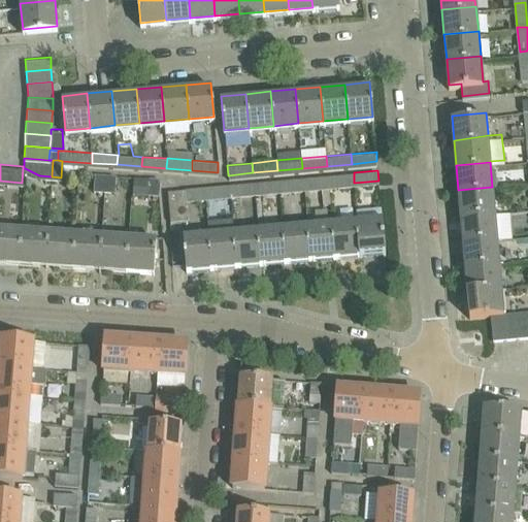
[(104,189),(105,172),(95,171),(94,188),(104,189)]
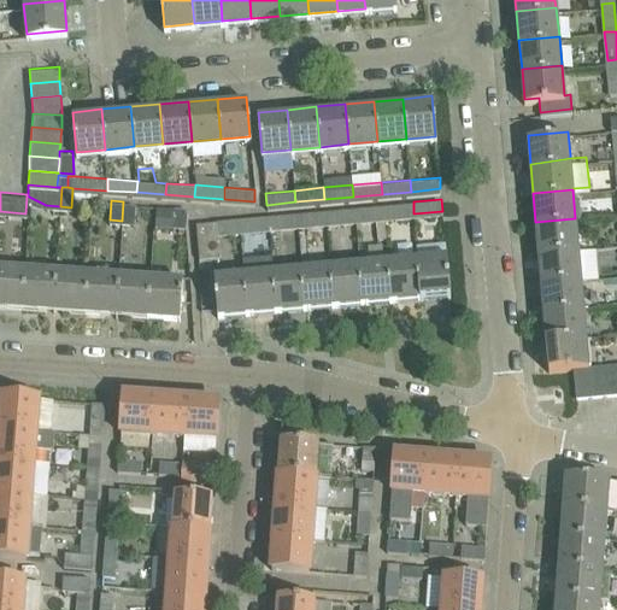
[(135,203),(123,201),(122,221),(134,222),(135,203)]
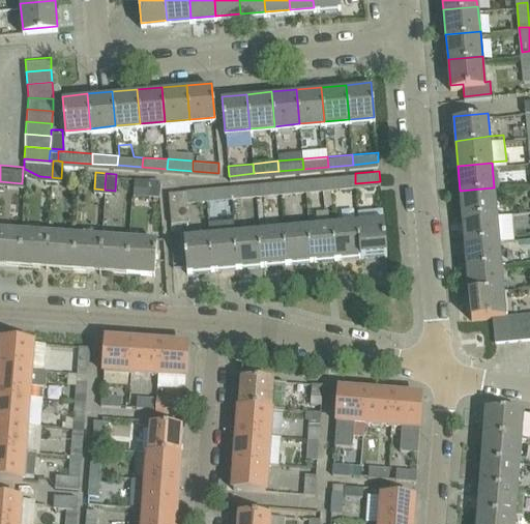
[(330,185),(355,183),(355,173),(329,175),(330,185)]
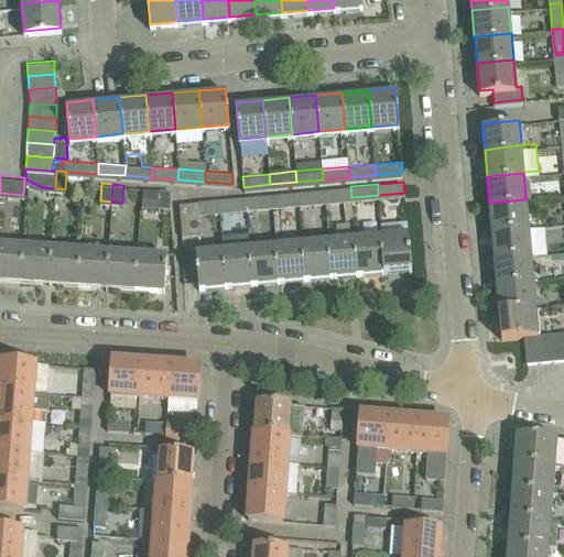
[(147,204),(167,206),(170,188),(148,186),(147,204)]
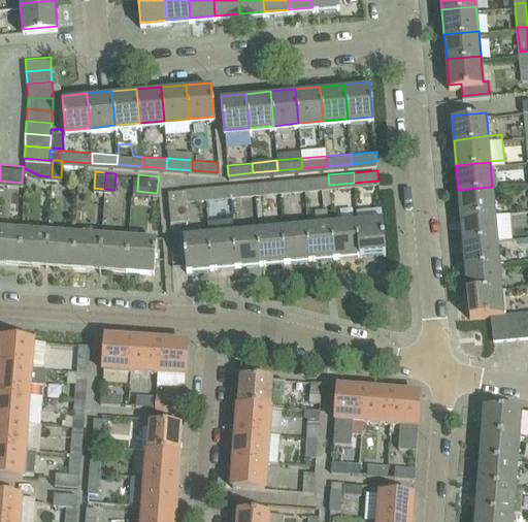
[(330,206),(329,185),(328,174),(303,176),(304,187),(315,186),(315,191),(323,190),(324,207),(330,206)]
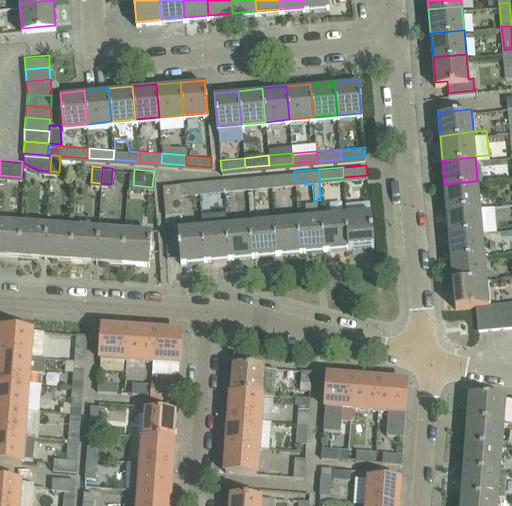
[(270,183),(295,181),(294,171),(269,174),(270,183)]
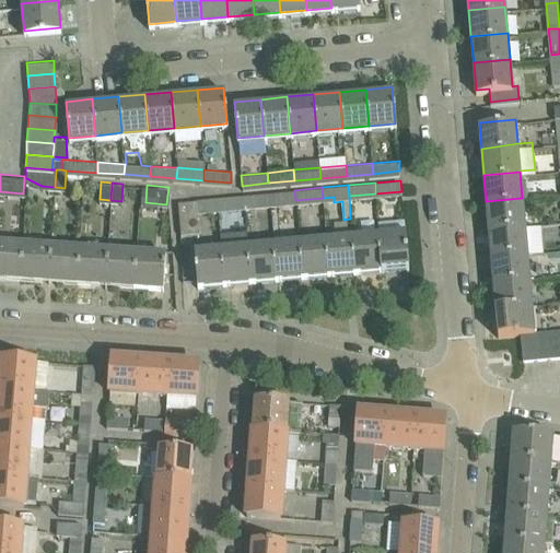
[(270,202),(295,200),(294,190),(269,192),(270,202)]
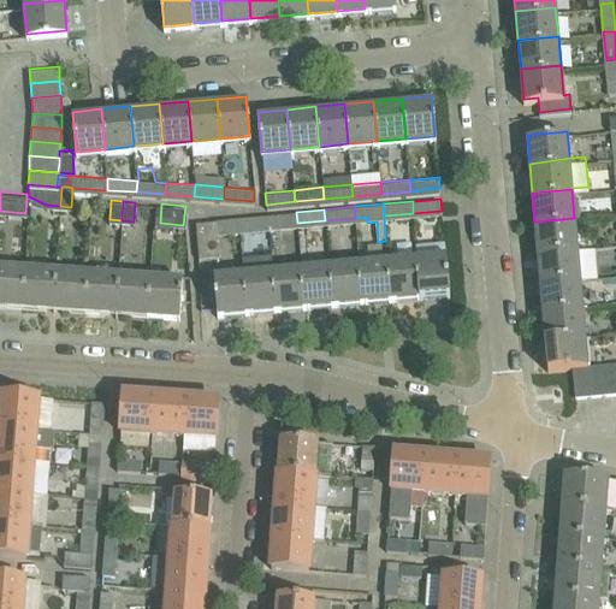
[(268,226),(297,223),(296,212),(267,214),(268,226)]
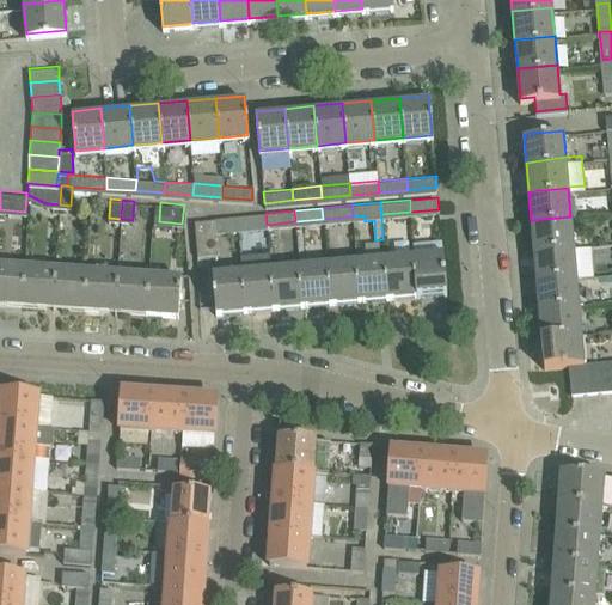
[(238,227),(267,225),(265,213),(237,215),(238,227)]
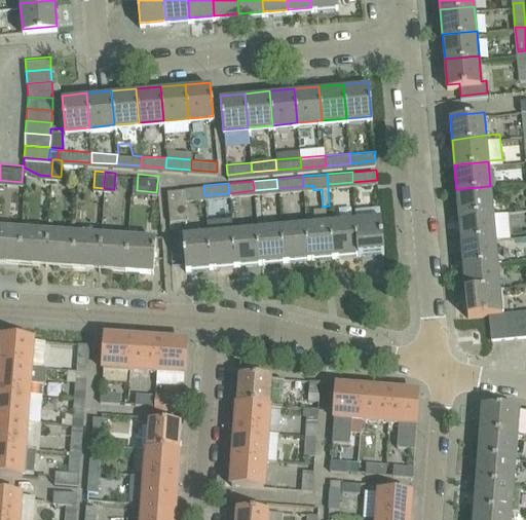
[(185,196),(204,195),(203,185),(167,188),(171,217),(187,215),(185,196)]
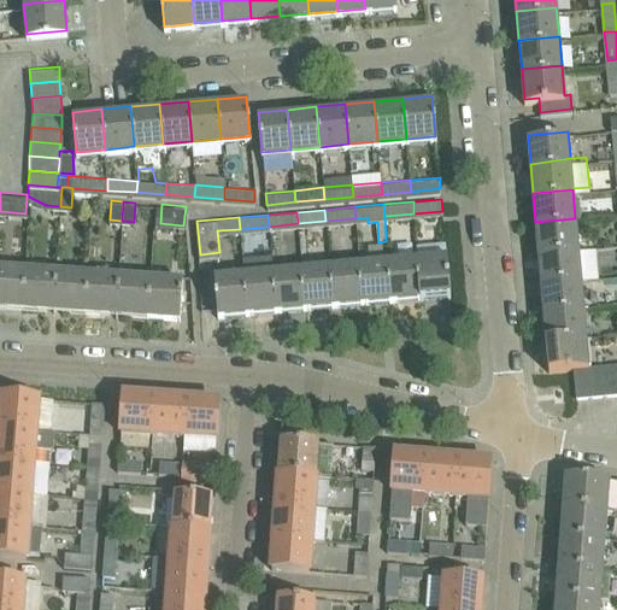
[(538,251),(577,247),(575,218),(535,222),(538,251)]
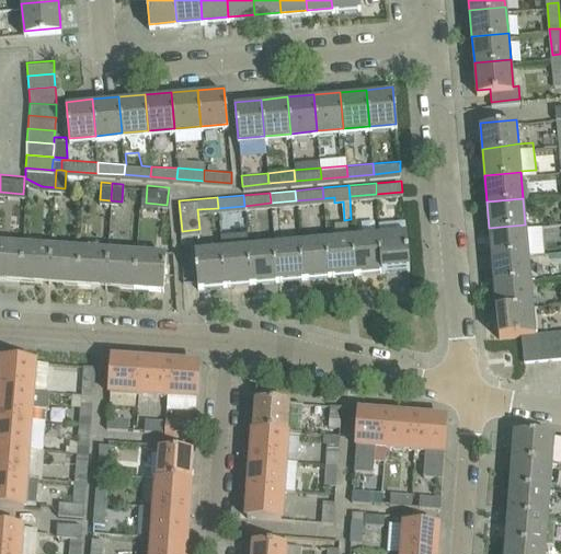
[(381,267),(379,231),(378,217),(352,220),(353,233),(355,269),(381,267)]
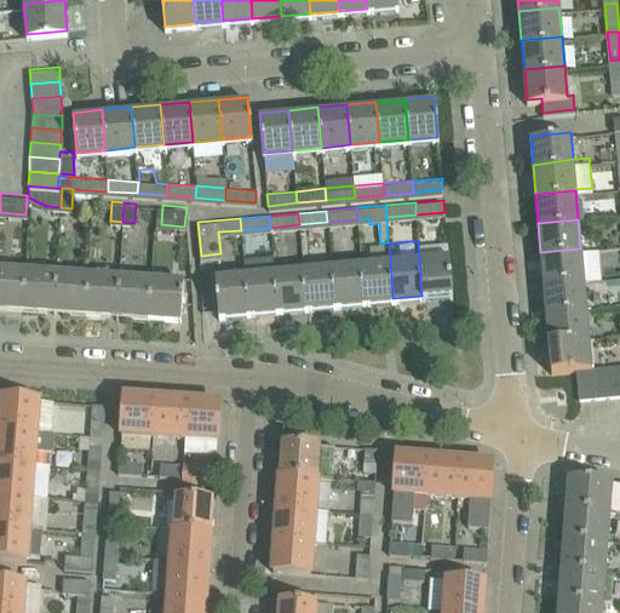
[(543,281),(583,278),(580,248),(540,252),(543,281)]
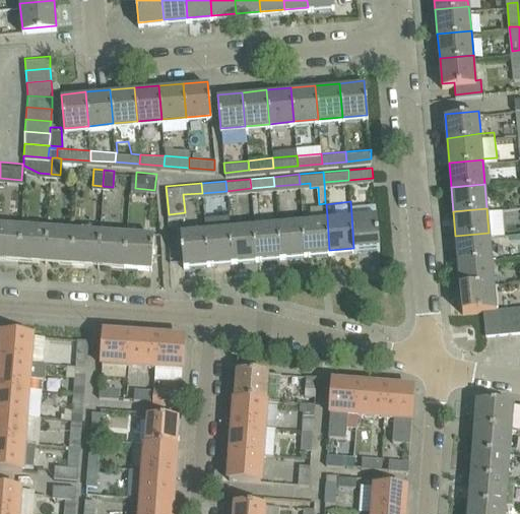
[(351,214),(353,248),(379,246),(376,212),(351,214)]
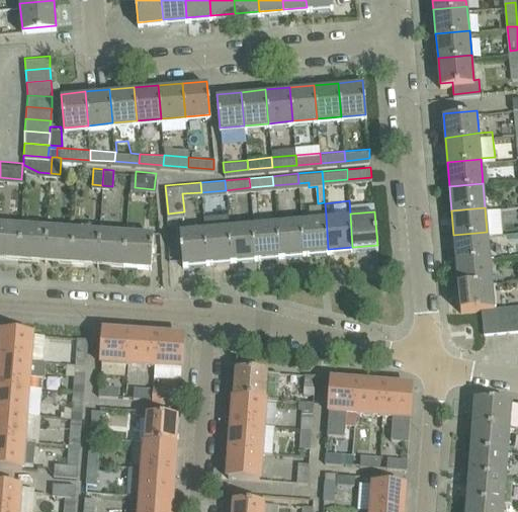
[(304,251),(328,249),(326,216),(301,218),(304,251)]
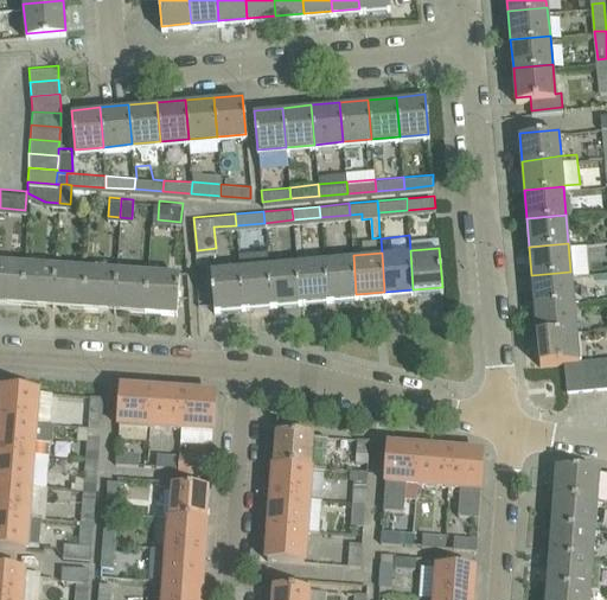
[(328,297),(356,294),(353,255),(324,257),(328,297)]
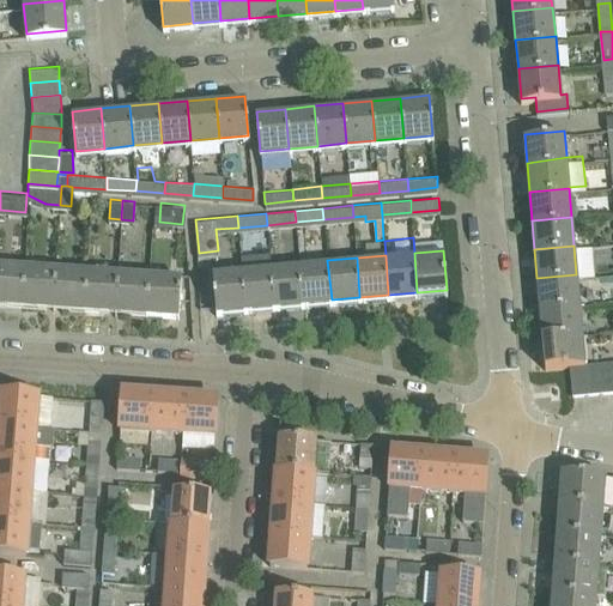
[(0,300),(22,302),(24,261),(0,259),(0,300)]
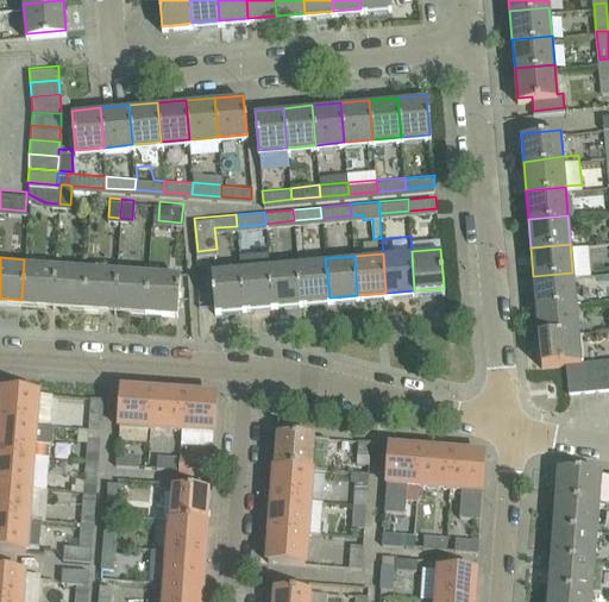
[(301,301),(330,298),(325,258),(297,261),(301,301)]
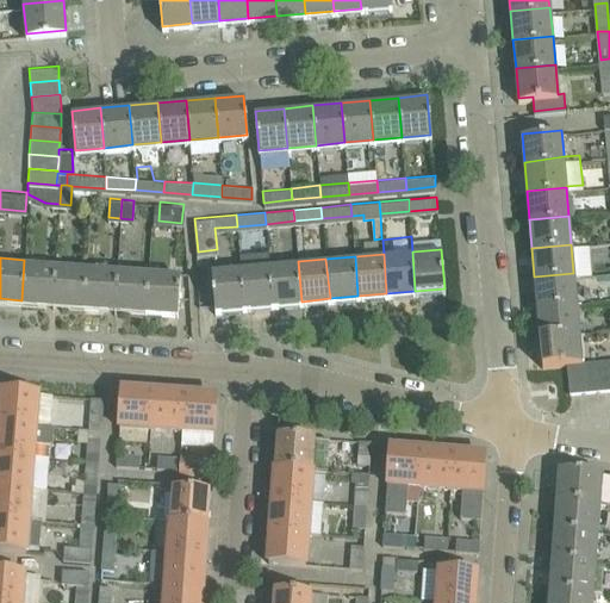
[(53,303),(55,262),(24,260),(22,300),(53,303)]
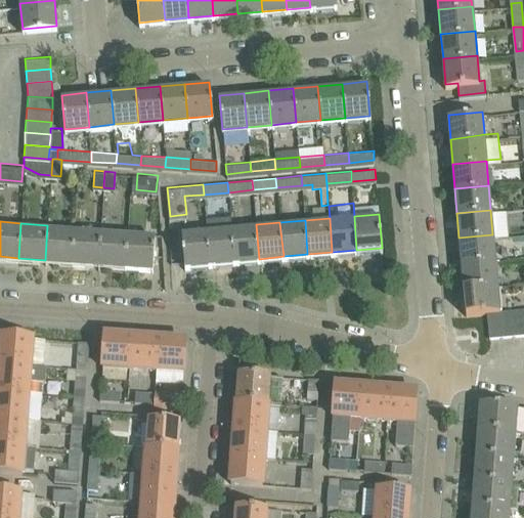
[(234,261),(259,259),(256,224),(231,226),(234,261)]
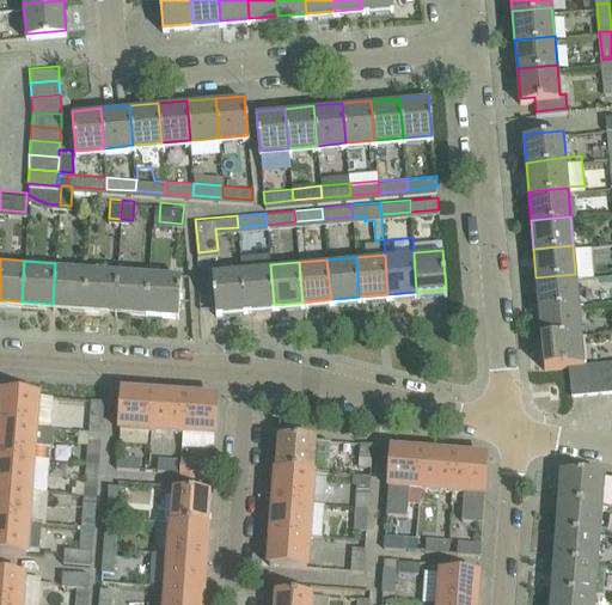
[(84,306),(86,266),(55,263),(53,304),(84,306)]
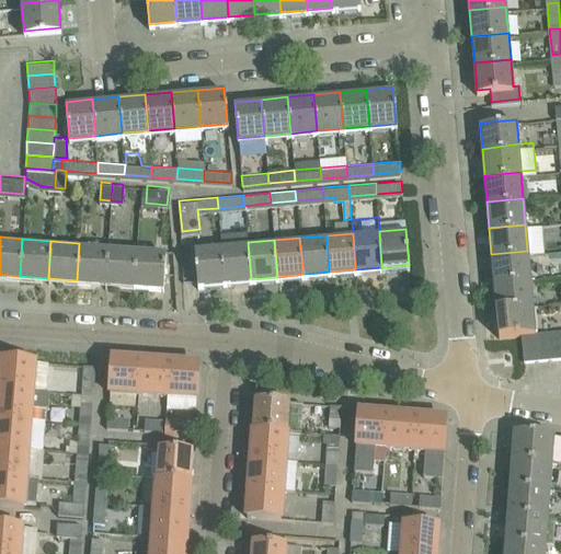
[(225,281),(251,279),(248,242),(221,244),(225,281)]
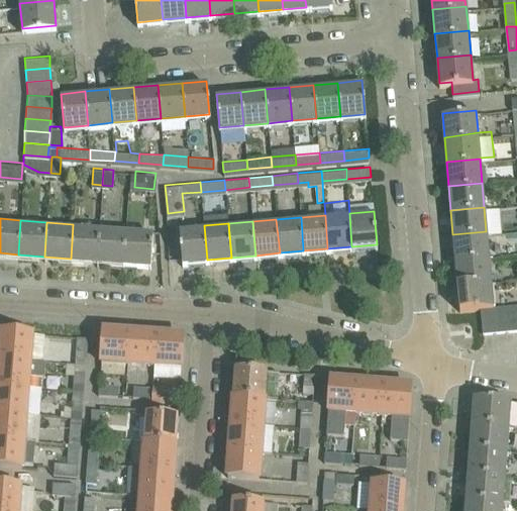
[(97,260),(99,225),(73,224),(71,259),(97,260)]
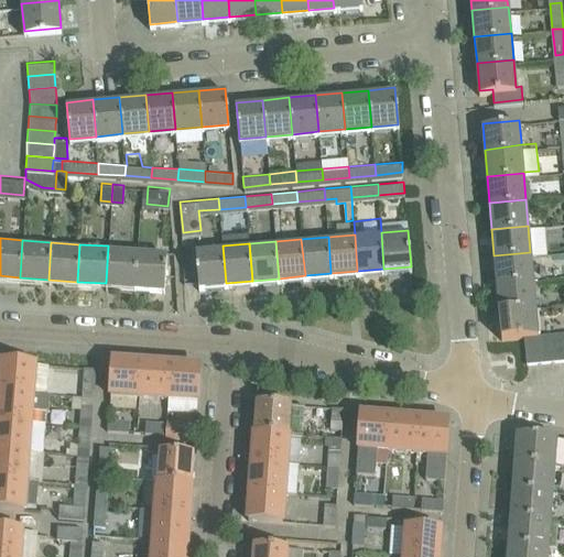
[(134,285),(137,248),(108,246),(106,283),(134,285)]
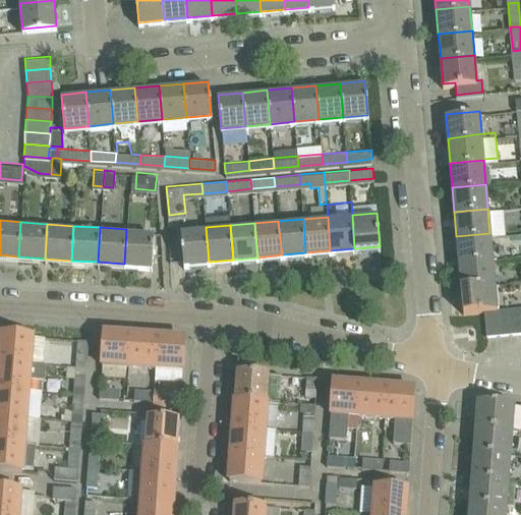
[(183,264),(209,262),(206,227),(180,229),(183,264)]
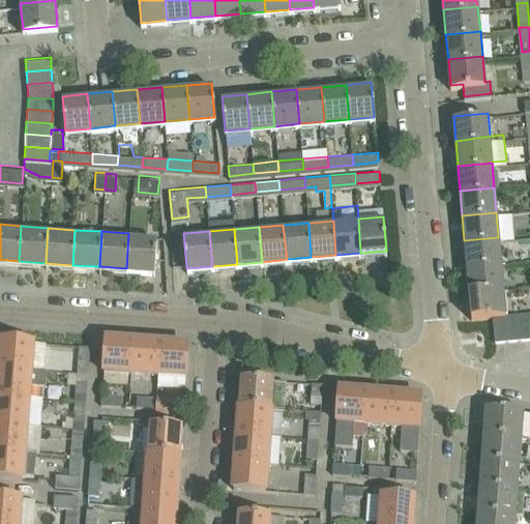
[(128,233),(126,268),(153,270),(156,235),(128,233)]
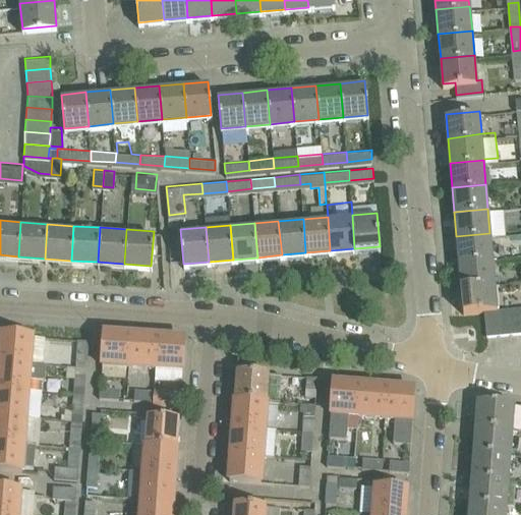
[(459,261),(493,258),(489,233),(456,236),(459,261)]
